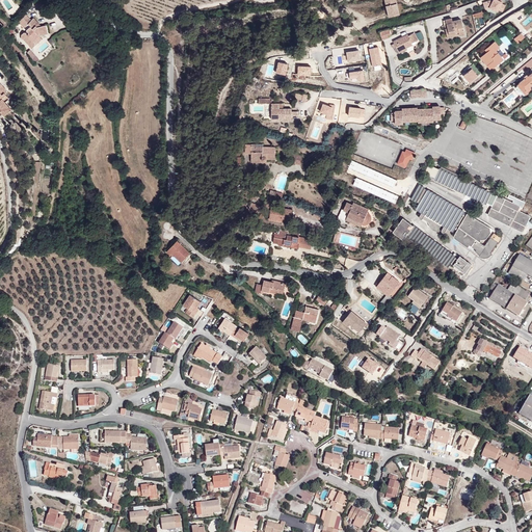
[(384,0),(389,18),(399,16),(395,0),(384,0)]
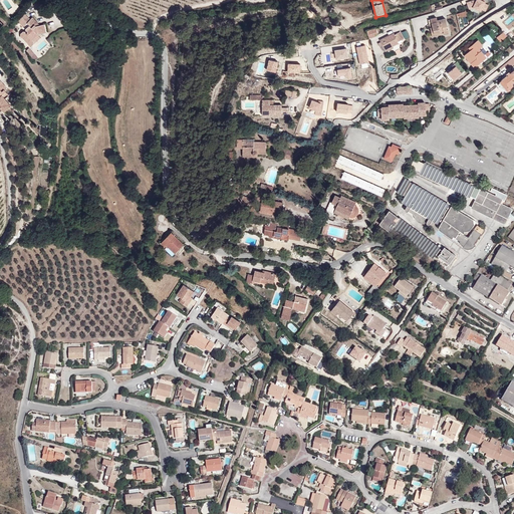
[(489,6),(477,0),(476,2),(474,1),(468,3),(470,9),(473,8),(481,12),(482,10),(486,12),(489,6)]
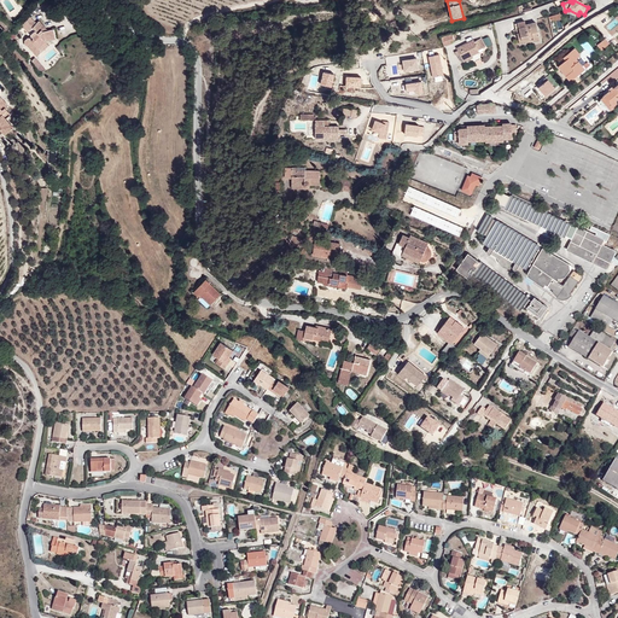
[(59,36),(57,27),(48,28),(47,27),(51,24),(45,17),(42,19),(35,12),(27,21),(34,29),(39,25),(41,27),(36,31),(38,33),(36,35),(34,34),(30,38),(30,42),(33,42),(42,53),(46,50),(47,46),(45,44),(50,39),(59,36)]
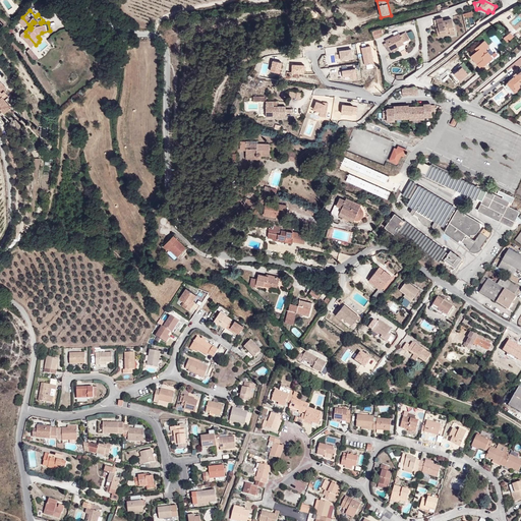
[(513,24),(520,18),(519,15),(511,20),(513,24)]
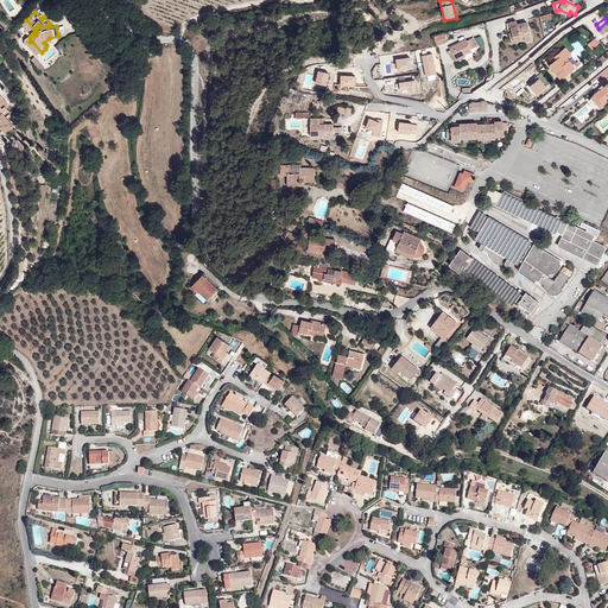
[(515,21),(506,24),(511,44),(524,40),(523,37),(513,39),(511,29),(517,27),(517,25),(515,21)]
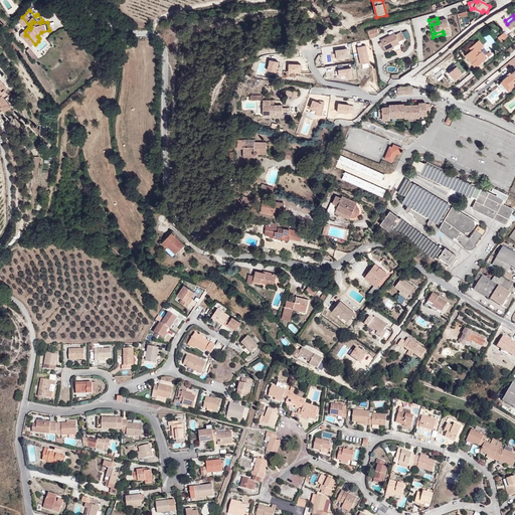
[(438,21),(438,23),(433,24),(435,33),(443,31),(444,34),(444,35),(450,34),(447,19),(438,21)]
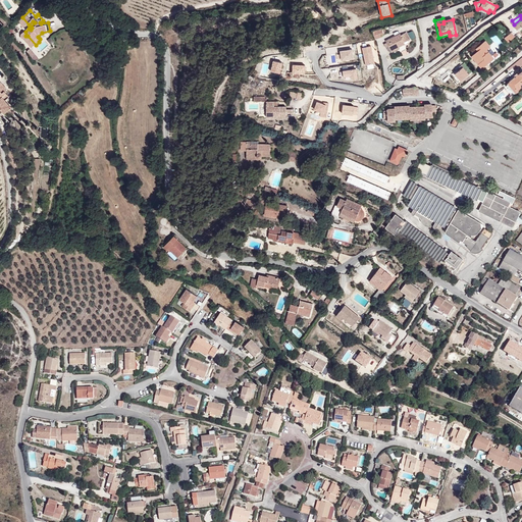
[(375,39),(382,36),(380,30),(373,32),(375,39)]
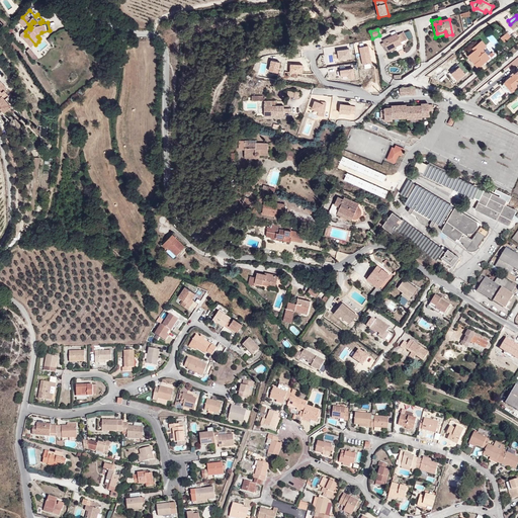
[(38,41),(46,35),(46,34),(51,30),(50,30),(41,32),(37,36),(39,38),(38,41)]
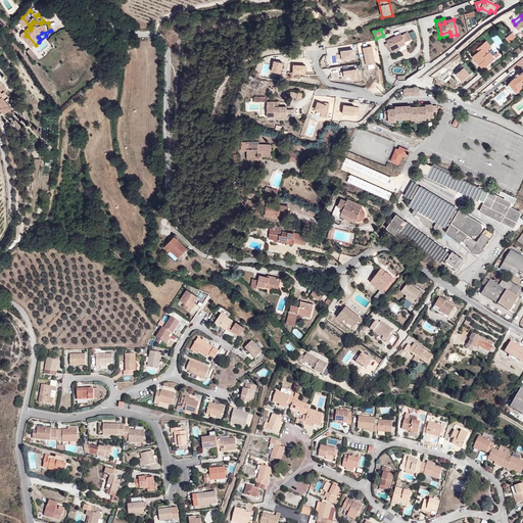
[(409,40),(406,33),(402,35),(400,32),(385,40),(387,43),(389,47),(391,51),(400,47),(407,44),(406,42),(409,40)]
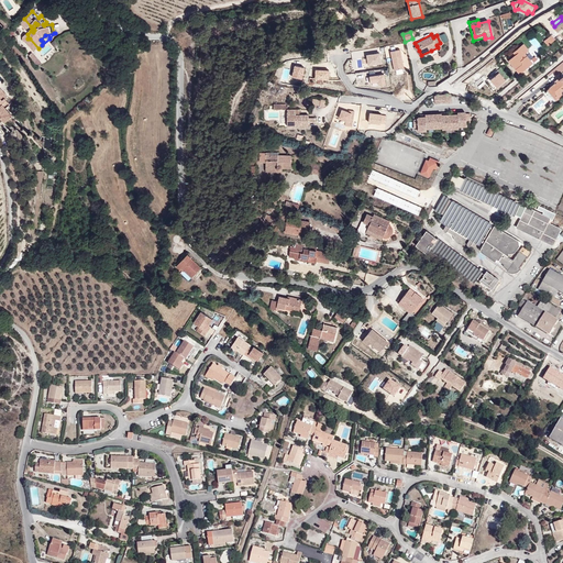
[(550,36),(542,42),(545,46),(553,41),(550,36)]
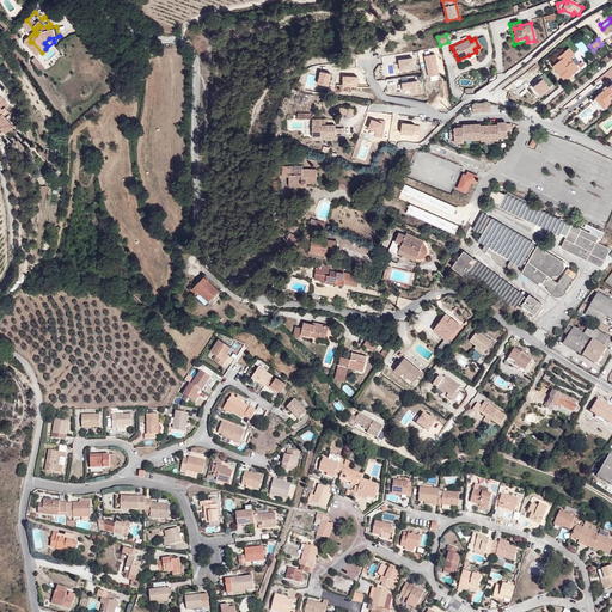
[(576,69),(568,59),(573,54),(567,48),(558,54),(561,57),(557,61),(552,65),(562,74),(558,78),(562,81),(576,69)]
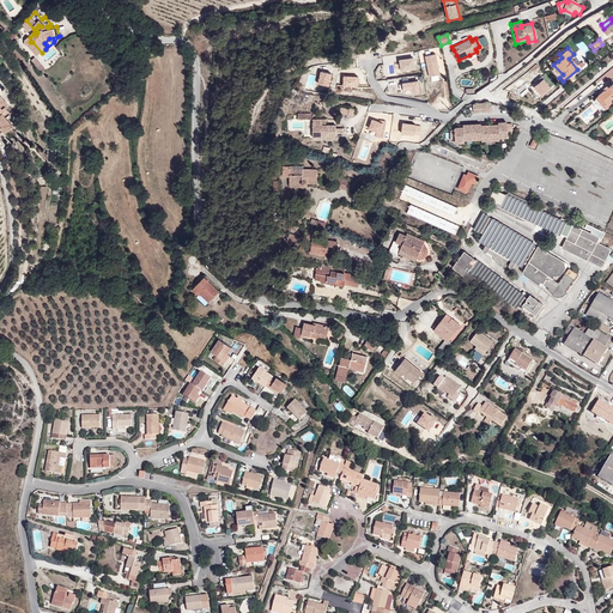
[(50,66),(40,54),(37,56),(44,68),(50,66)]
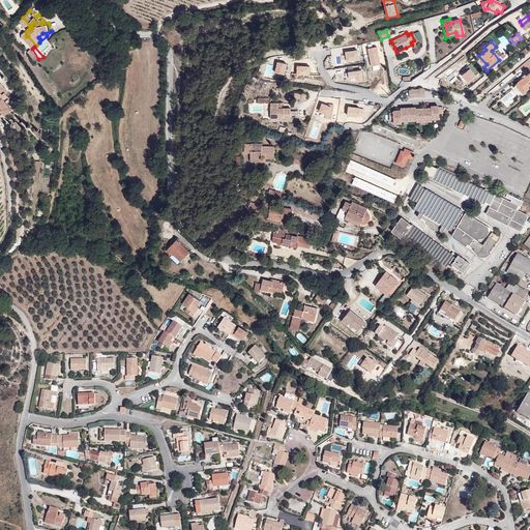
[(367,49),(371,66),(380,65),(376,47),(367,49)]
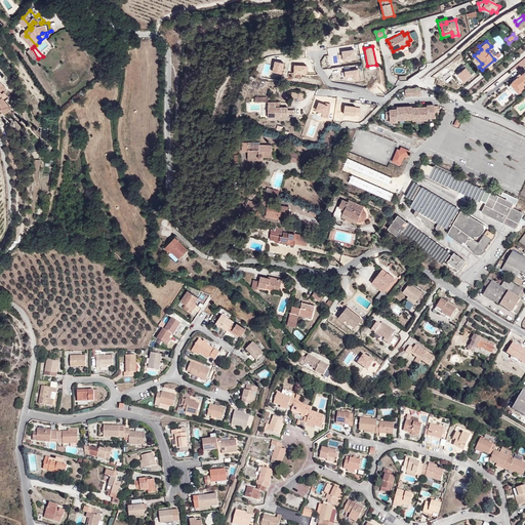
[(498,58),(501,55),(493,47),(490,51),(498,58)]
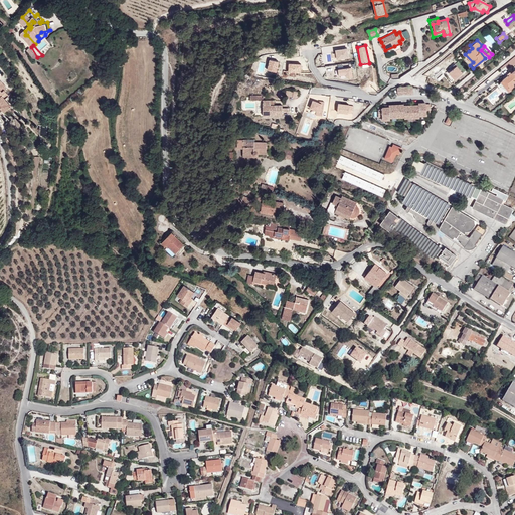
[(349,58),(347,49),(336,51),(337,60),(349,58)]
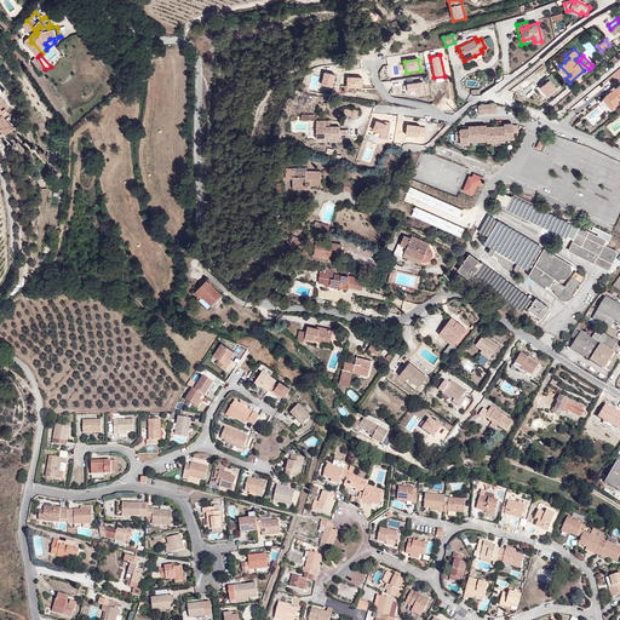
[(569,75),(560,65),(556,69),(566,79),(569,75)]
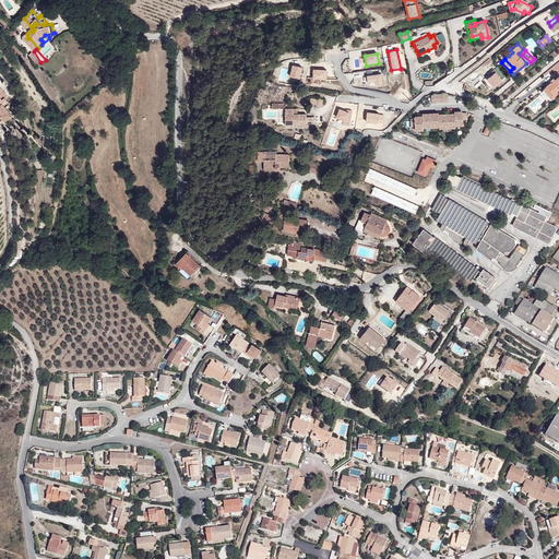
[(299,80),(302,68),(294,66),(290,78),(299,80)]
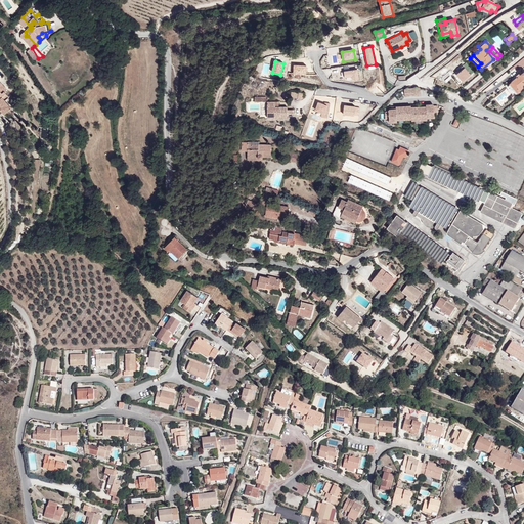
[(306,75),(306,67),(294,66),(294,75),(306,75)]
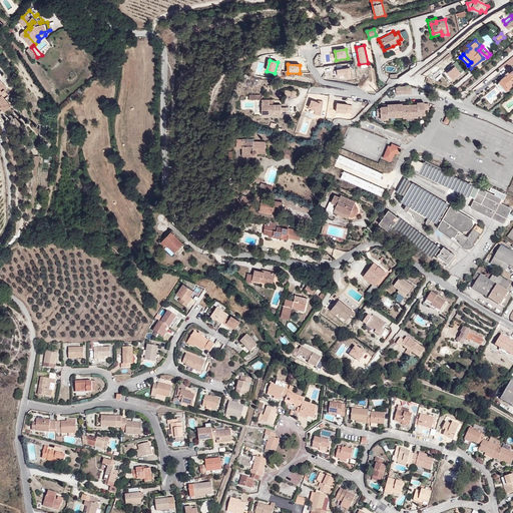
[(442,73),(448,80),(456,73),(450,66),(442,73)]
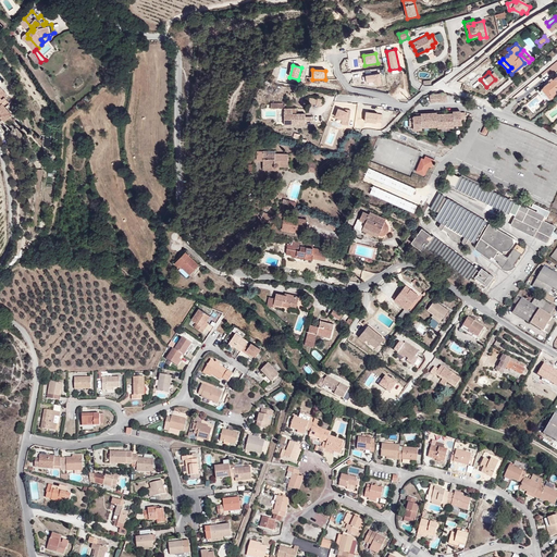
[(366,76),(367,83),(374,82),(375,84),(378,85),(381,85),(380,74),(366,76)]
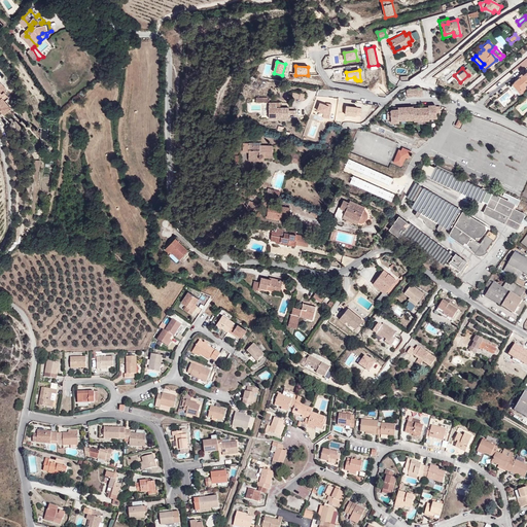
[(526,71),(512,84),(520,95),(526,88),(526,86),(525,84),(526,83),(526,71)]
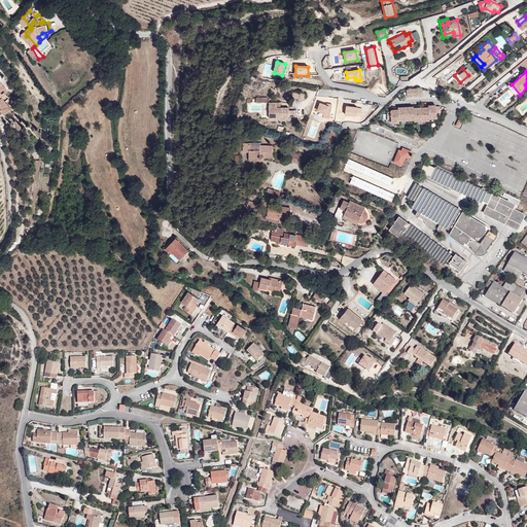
[(0,105),(0,107),(2,105),(8,111),(15,105),(7,96),(11,92),(8,89),(10,86),(3,79),(0,81),(0,105)]
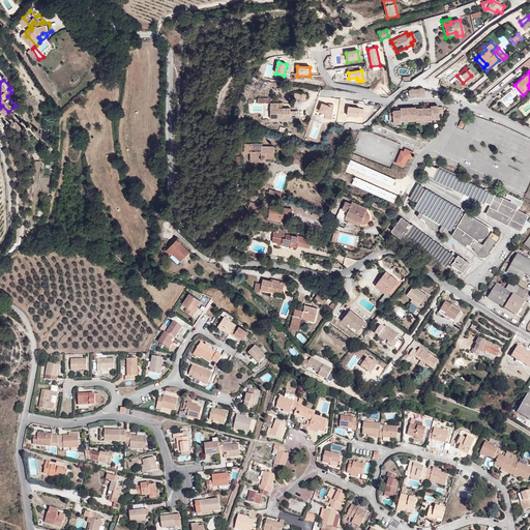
[(500,99),(506,107),(517,98),(510,91),(500,99)]
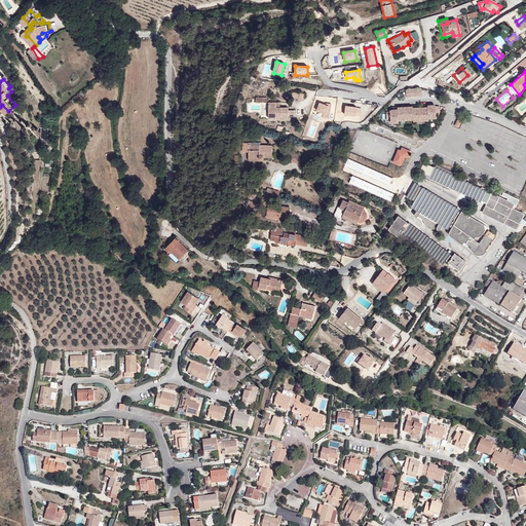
[(274,100),(267,100),(267,116),(287,115),(287,112),(293,112),(293,108),(287,108),(287,105),(274,105),(274,100)]
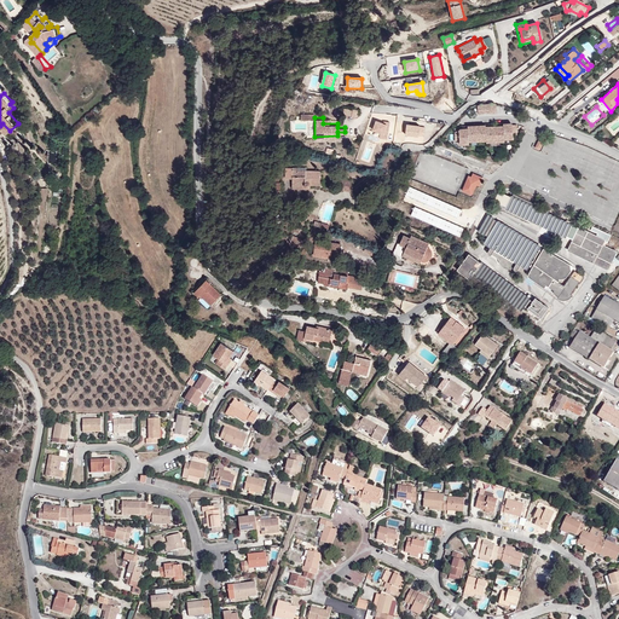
[(374,129),(381,133),(380,138),(388,139),(391,122),(385,121),(385,123),(376,121),(374,129)]
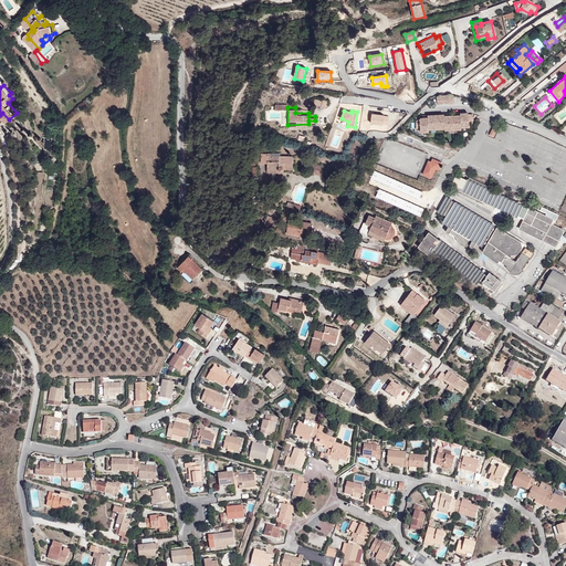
[(465,112),(459,113),(459,114),(459,126),(467,126),(467,122),(471,122),(471,115),(468,115),(468,114),(465,112)]
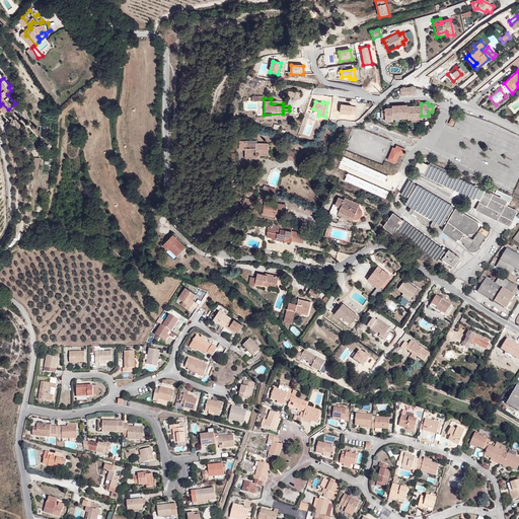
[(356,115),(357,107),(352,106),(341,104),(340,114),(351,115),(351,114),(356,115)]
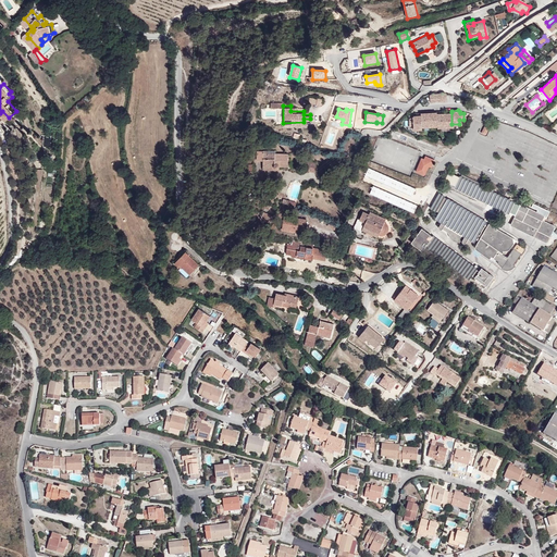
[(444,126),(444,113),(435,113),(436,125),(436,127),(444,126)]
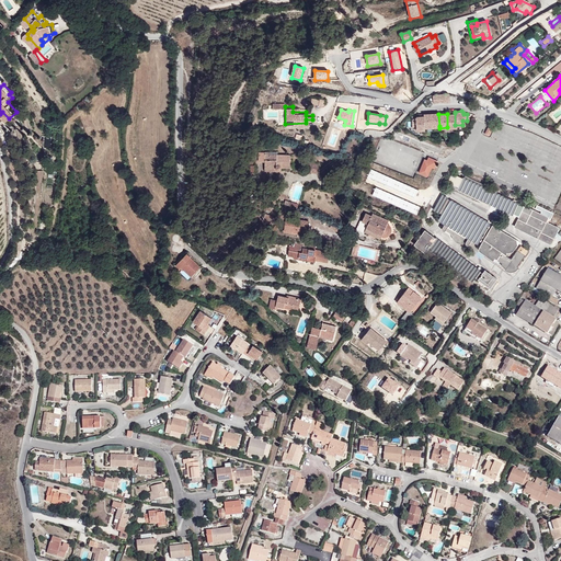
[(423,127),(423,116),(416,116),(415,117),(415,119),(413,119),(412,121),(412,126),(415,126),(415,130),(423,129),(423,127)]
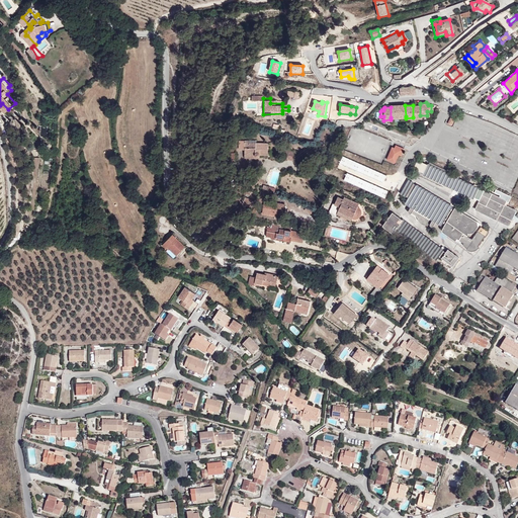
[(266,155),(267,142),(254,142),(254,140),(237,139),(237,149),(242,149),(243,158),(258,158),(258,155),(266,155)]
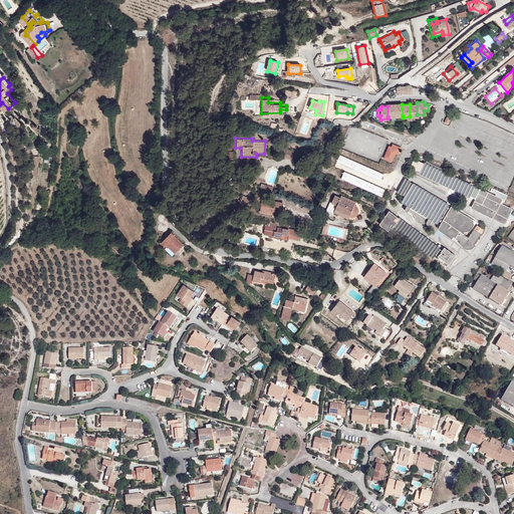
[(387,146),(382,156),(391,159),(394,153),(396,154),(399,148),(391,144),(389,147),(387,146)]
